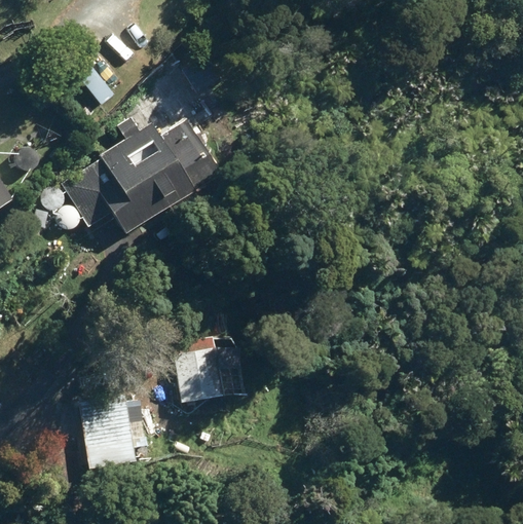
[(194,133),(186,120),(161,137),(151,120),(55,183),(87,230),(112,215),(126,236),(225,172),(197,129),(194,133)]
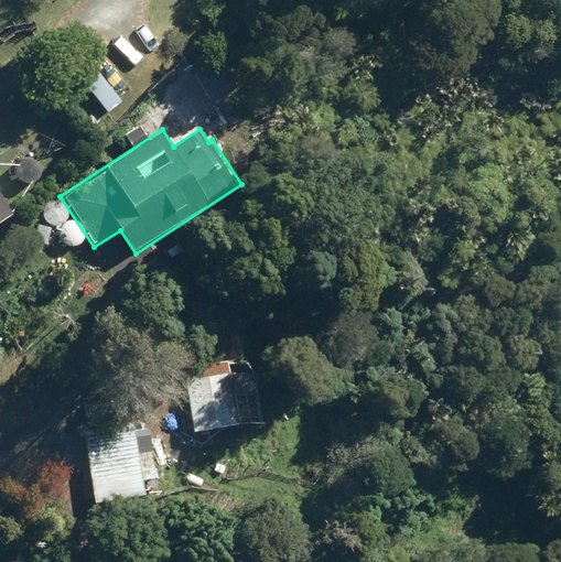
[(0,222),(18,211),(0,183),(0,222)]
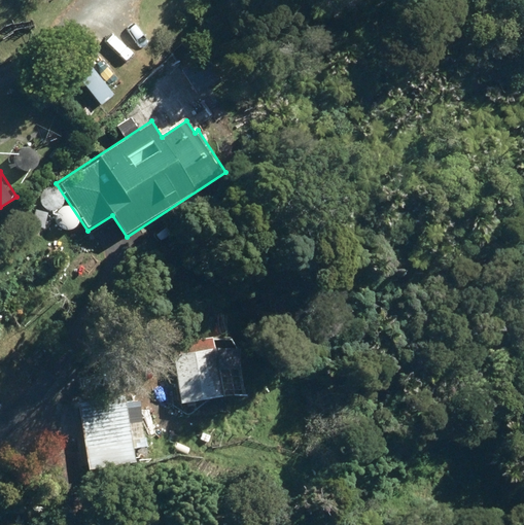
[(224,395),(216,347),(173,355),(181,403),(224,395)]
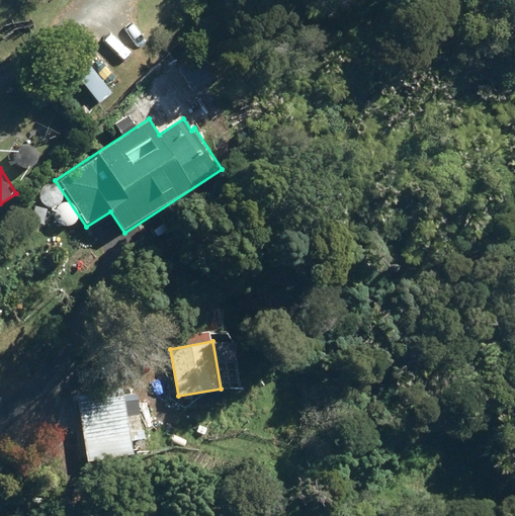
[(123,385),(77,395),(89,461),(136,453),(123,385)]
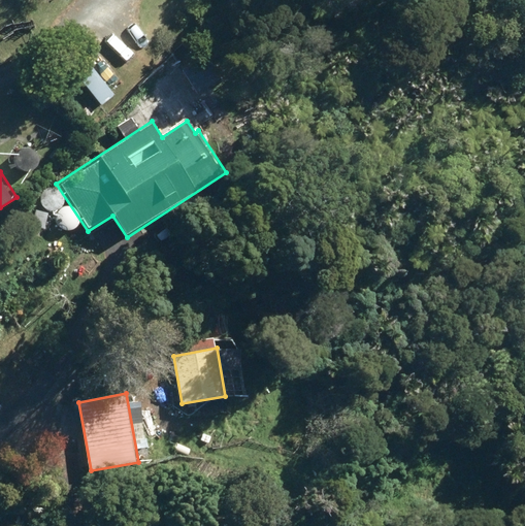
[(152,500),(150,484),(137,486),(139,502),(152,500)]
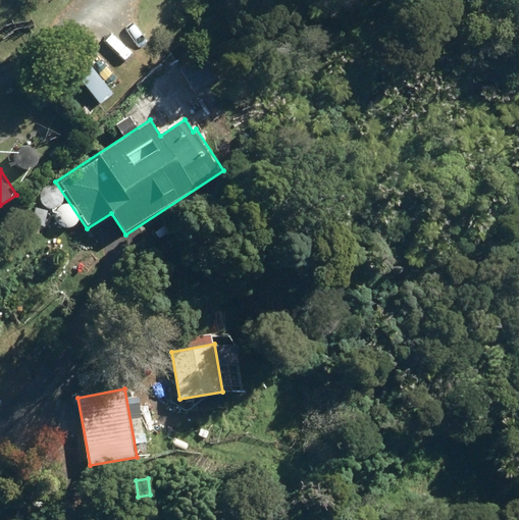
All buildings are outlined.
